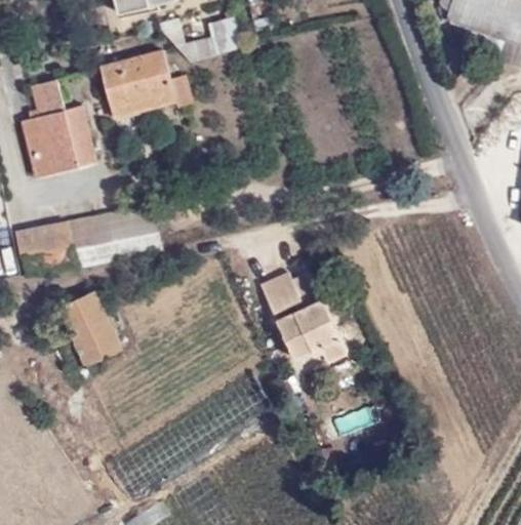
[(113,0),(116,11),(163,0),(113,0)]
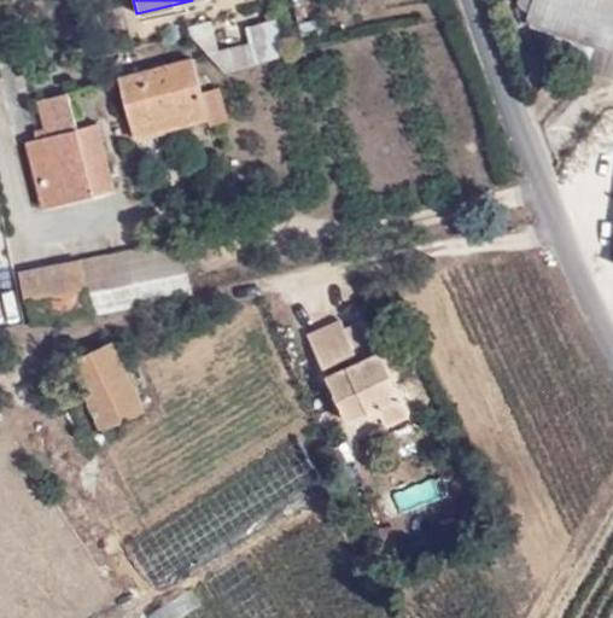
[(553,33),(573,40),(612,54),(612,0),(527,0),(527,3),(523,15),(526,18),(527,23),(553,33)]
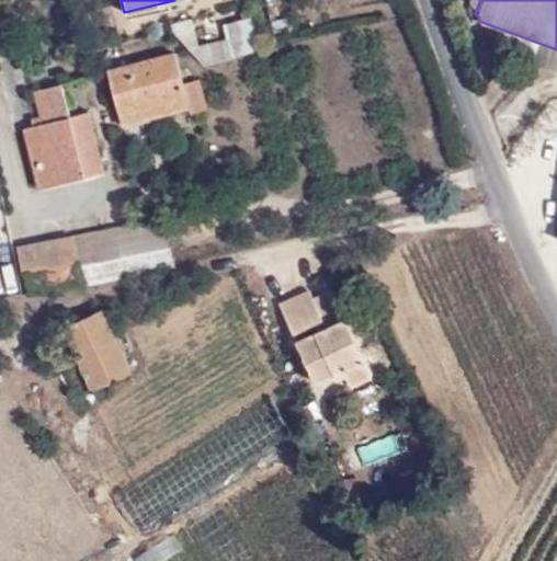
[(169,26),(170,33),(201,66),(252,52),(245,20),(222,25),(223,32),(220,33),(223,39),(194,46),(189,22),(169,26)]
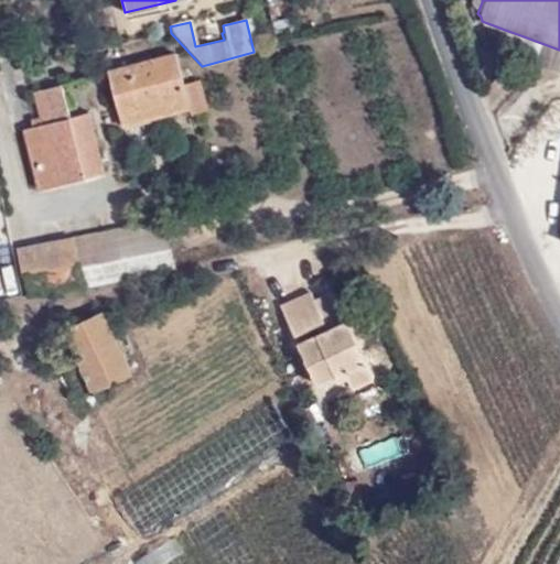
[(505,30),(499,49),(518,55),(524,36),(505,30)]
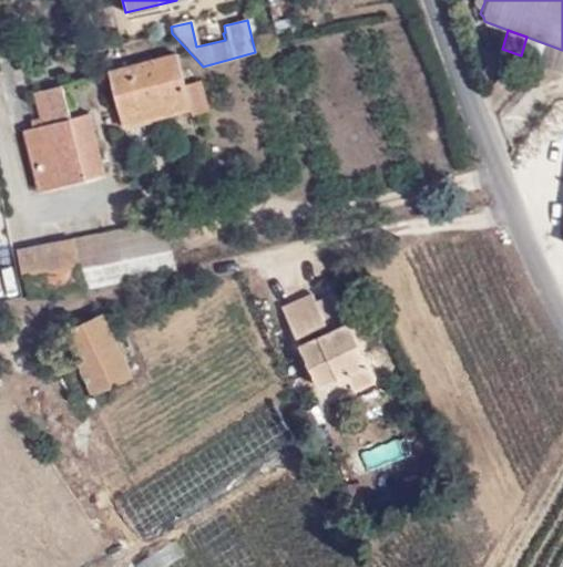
[(521,55),(562,70),(562,50),(526,37),(521,55)]
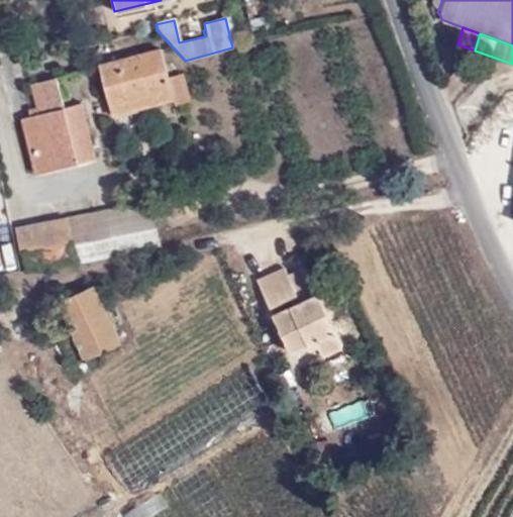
[(158,48),(97,65),(107,105),(169,88),(166,77),(158,48)]
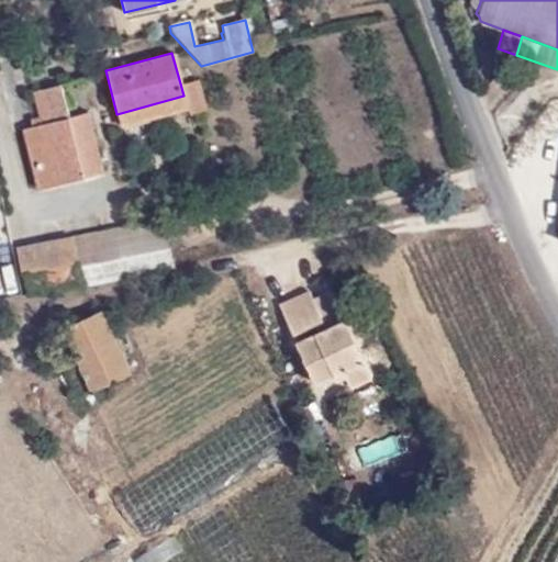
[(204,109),(197,79),(180,83),(183,96),(187,108),(188,113),(204,109)]
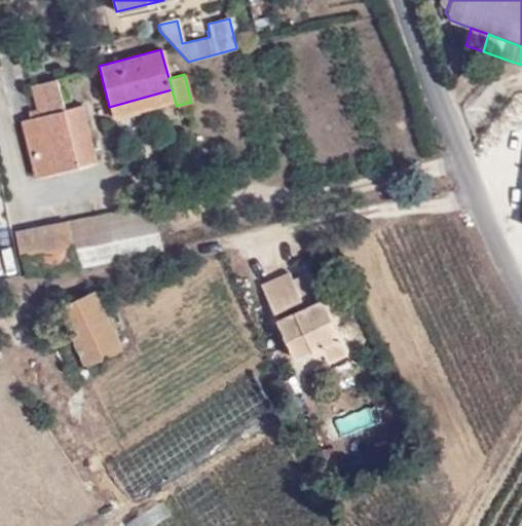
[(35,176),(74,164),(62,109),(54,78),(30,84),(38,116),(22,120),(35,176)]
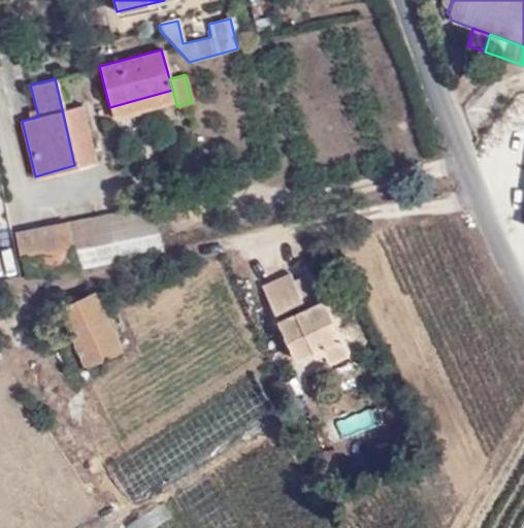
[(112,119),(175,101),(172,90),(109,107),(112,119)]
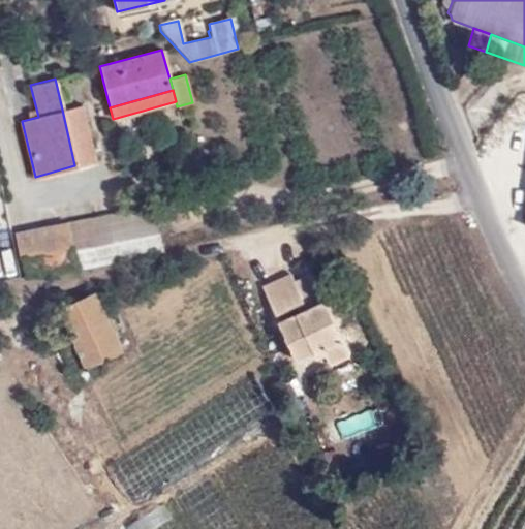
[(74,165),(95,161),(82,105),(62,110),(74,165)]
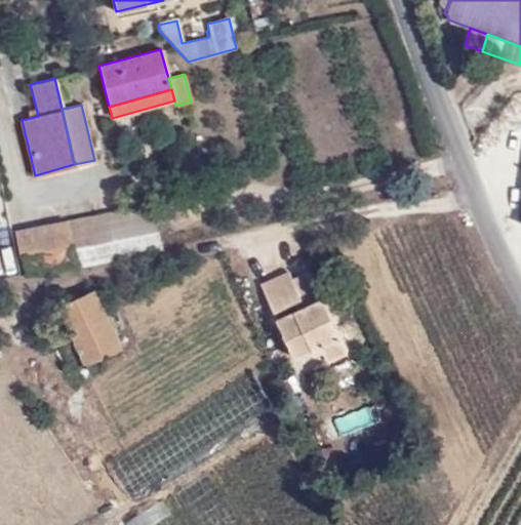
[(160,247),(151,204),(86,217),(95,260),(160,247)]
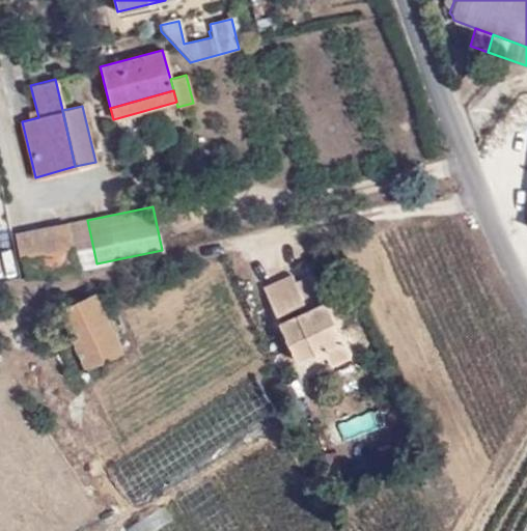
[(20,259),(71,250),(75,269),(96,263),(87,220),(15,234),(20,259)]
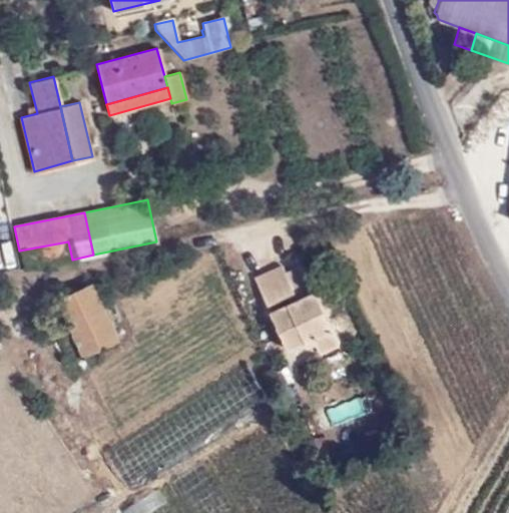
[(19,250),(23,270),(72,260),(68,241),(19,250)]
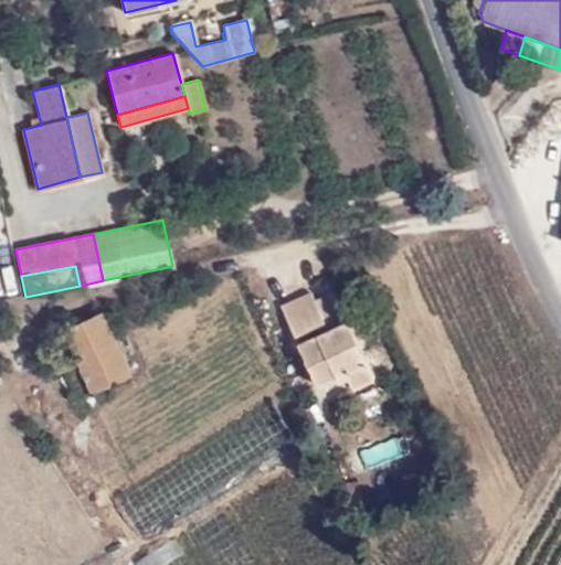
[(328,331),(313,294),(282,307),(317,386),(337,377),(339,383),(348,379),(353,390),(374,380),(349,321),(328,331)]
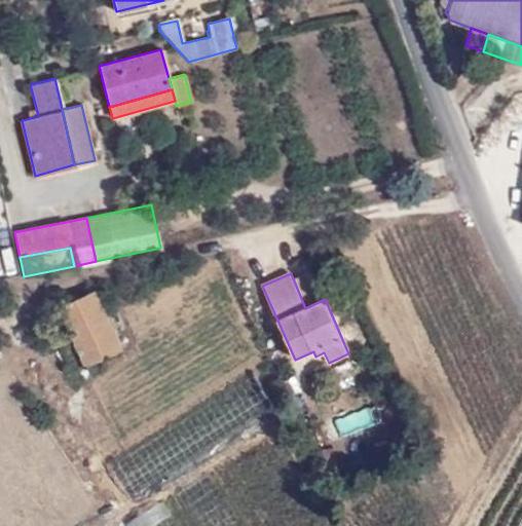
[(82,364),(117,348),(91,290),(56,307),(82,364)]
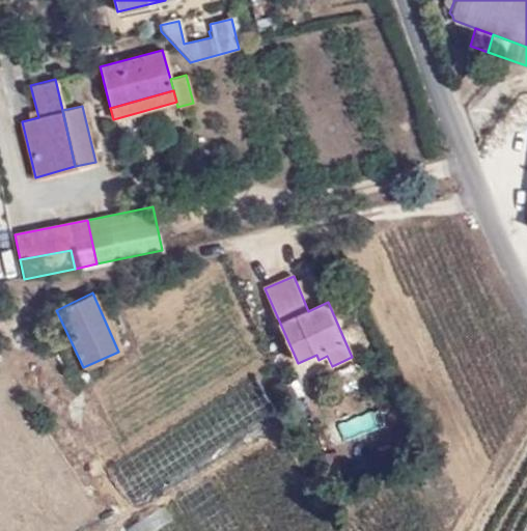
[(123,506),(270,414),(248,379),(101,471),(123,506)]
